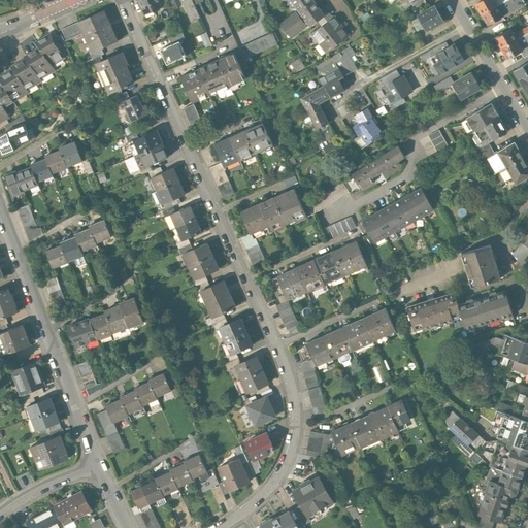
[(158,0),(135,0),(143,17),(162,8),(158,0)]
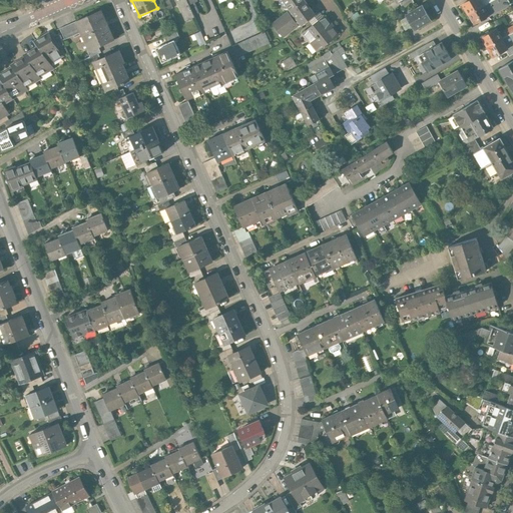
[(168,0),(167,0),(163,2),(167,11),(172,9),(168,0)]
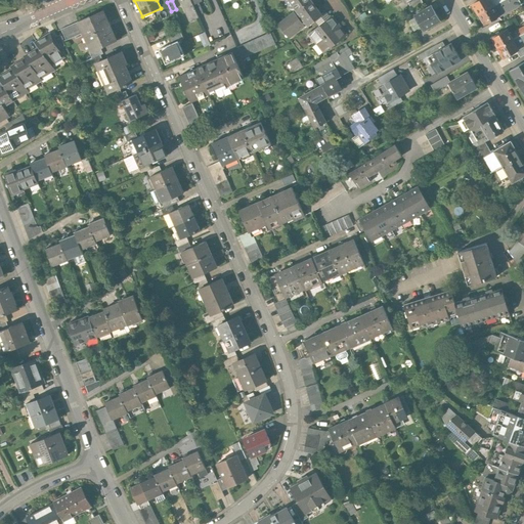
[(189,0),(182,0),(179,2),(188,23),(198,17),(198,16),(192,6),(189,0)]
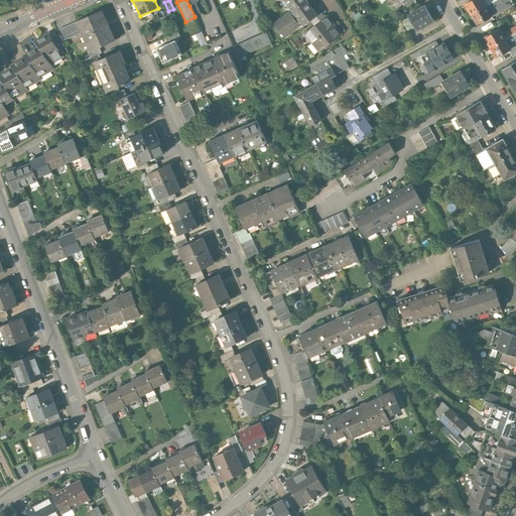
[(281,0),(301,27),(310,21),(317,16),(305,0),(281,0)]
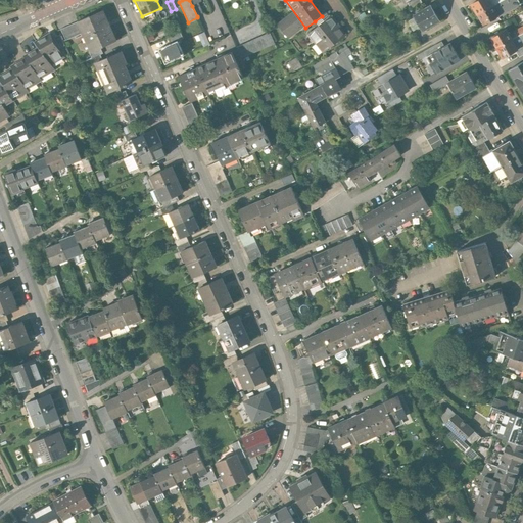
[(420,0),(412,0),(407,3),(411,9),(422,3),(420,0)]
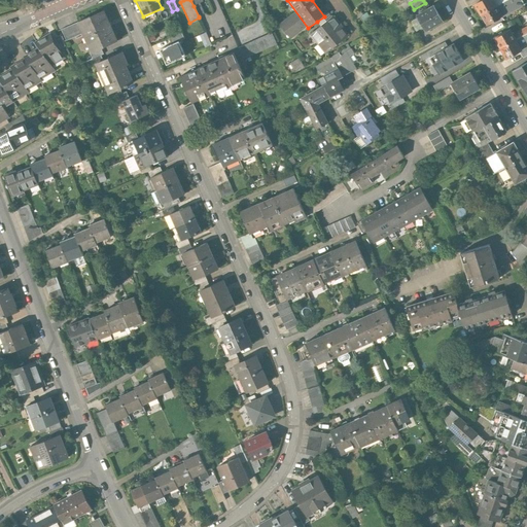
[(483,0),(475,5),(480,15),(496,6),(494,3),(492,0),(483,0)]
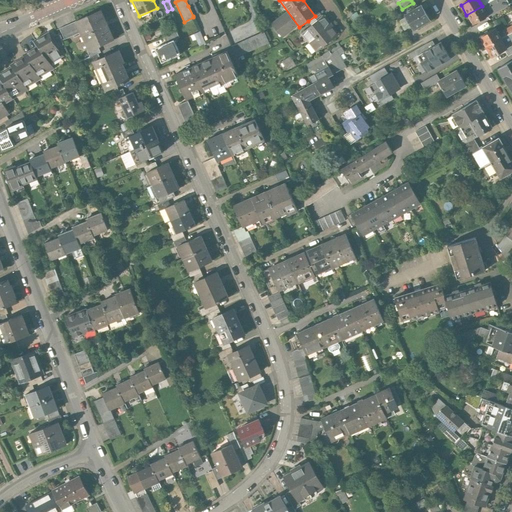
[(493,0),(482,6),(486,13),(508,0),(493,0)]
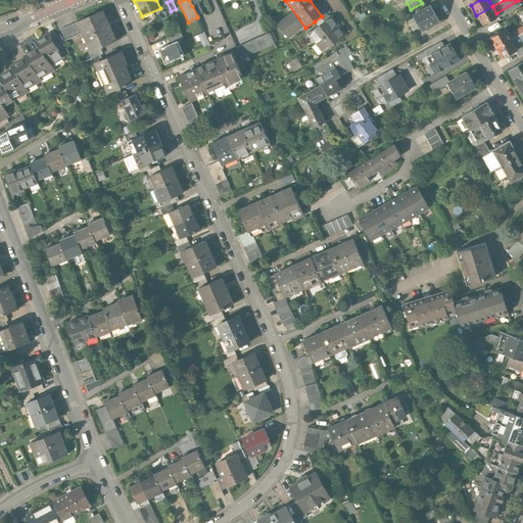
[(202,13),(198,3),(192,6),(197,16),(202,13)]
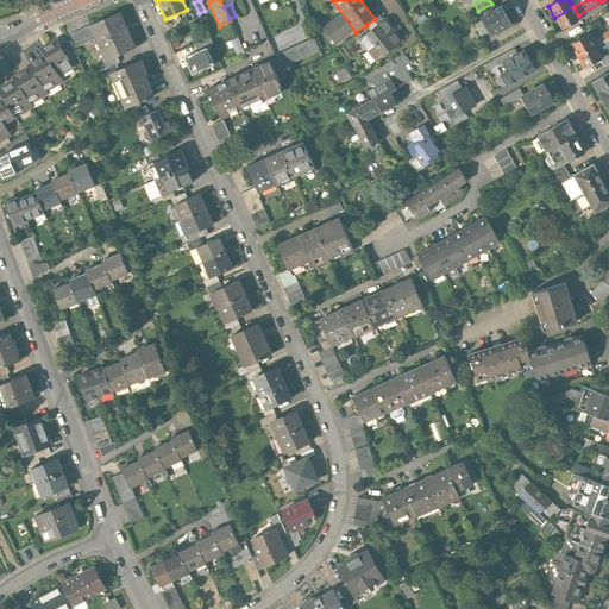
[(501,7),(481,19),(482,22),(489,33),(493,38),(513,26),(501,7)]
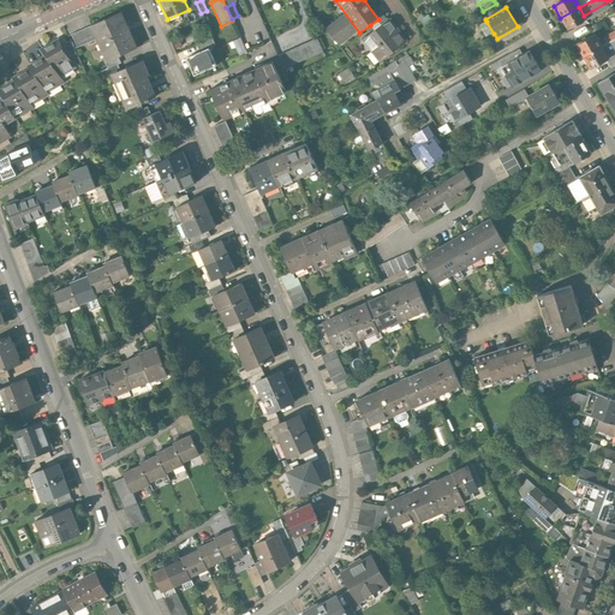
[(579,7),(560,18),(567,30),(586,19),(584,16),(579,7)]
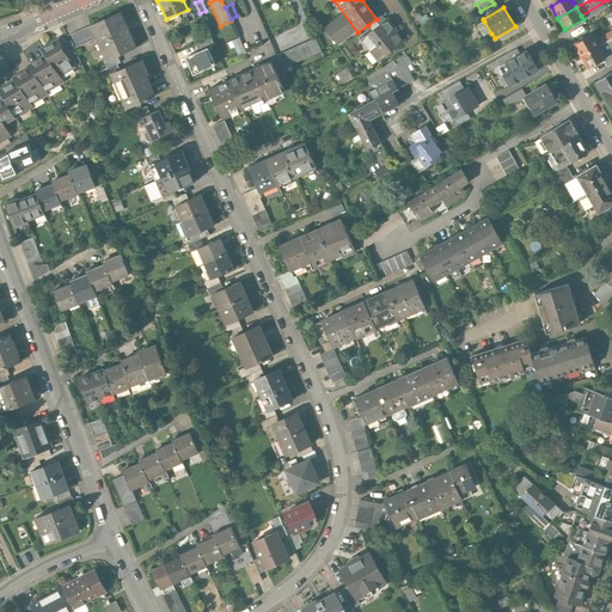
[(412,23),(418,19),(422,18),(418,12),(409,18),(412,23)]
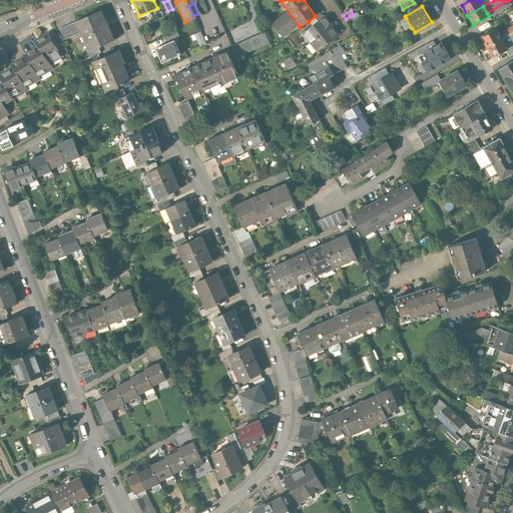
[(100,11),(74,23),(78,33),(87,52),(98,47),(113,40),(100,11)]
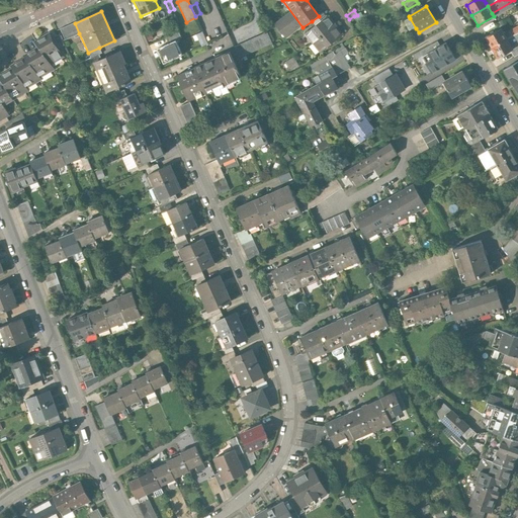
[(290,12),(274,24),(285,38),(300,26),(290,12)]
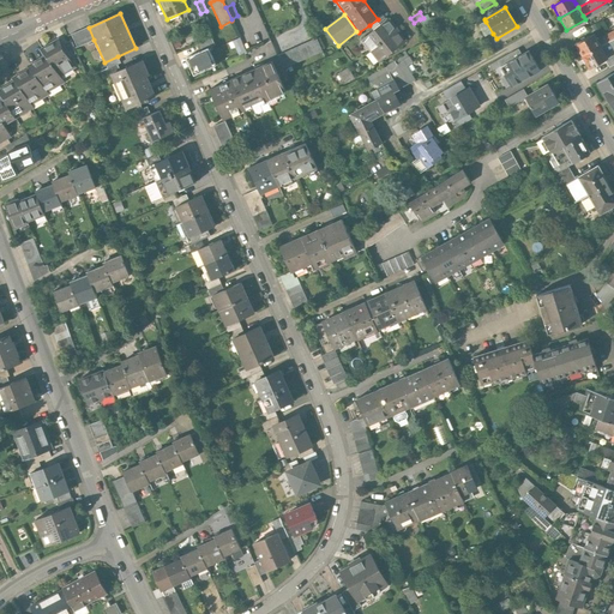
[(369,25),(373,31),(386,20),(383,16),(378,19),(369,25)]
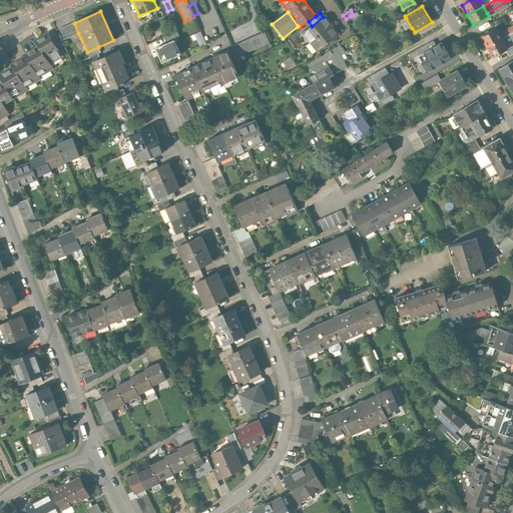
[(351,16),(354,21),(360,18),(357,13),(354,15),(351,16)]
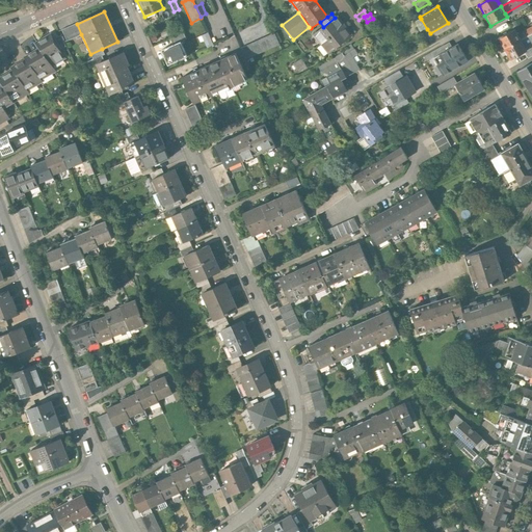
[(323,27),(313,35),(320,46),(345,26),(338,17),(335,18),(323,27)]
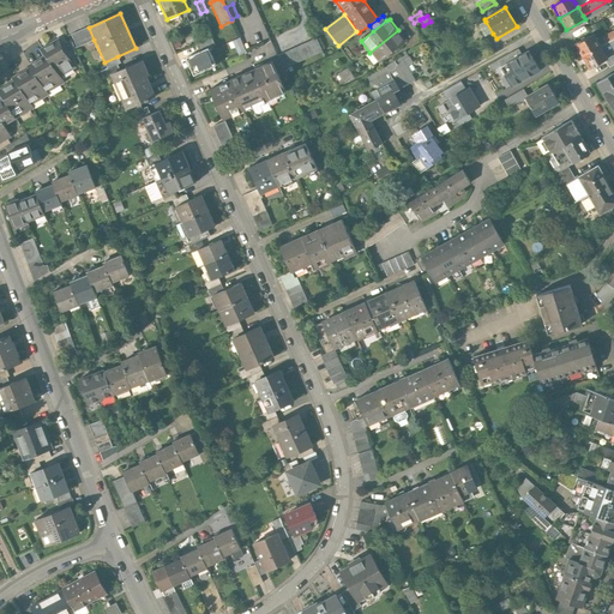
[(493,34),(486,22),(479,25),(486,38),(493,34)]
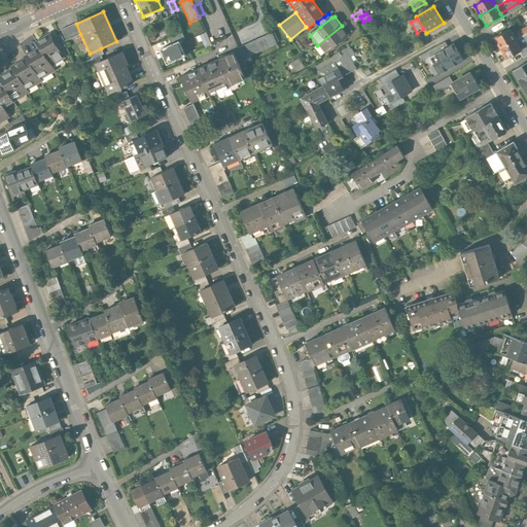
[(66,40),(80,34),(76,24),(61,30),(66,40)]
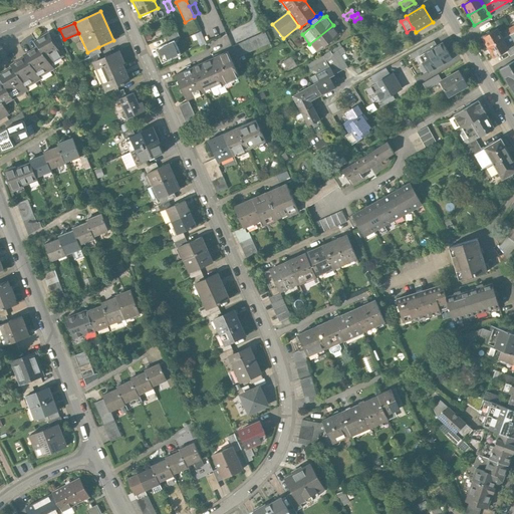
[(333,25),(309,44),(317,53),(340,34),(333,25)]
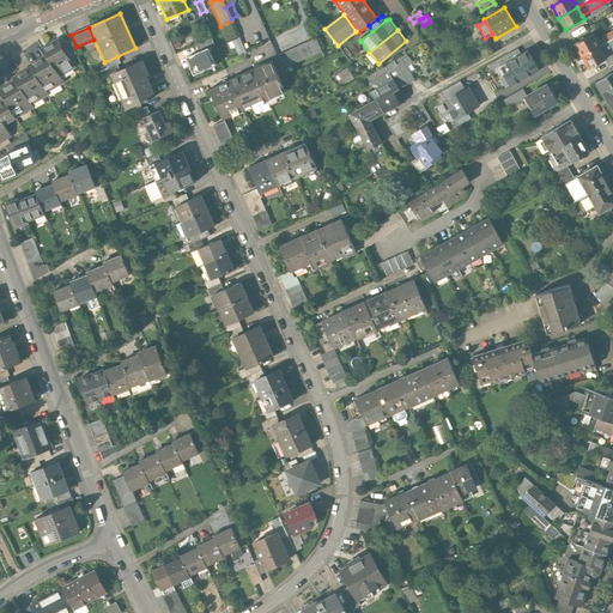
[(596,42),(600,47),(611,41),(612,40),(612,30),(602,37),(604,38),(596,42)]
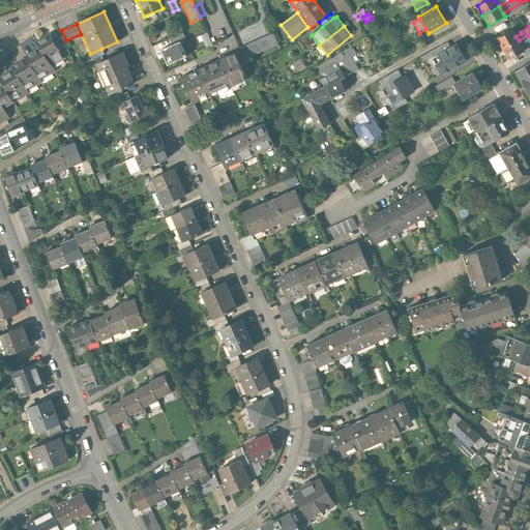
[(512,30),(496,39),(502,51),(519,40),(516,36),(512,30)]
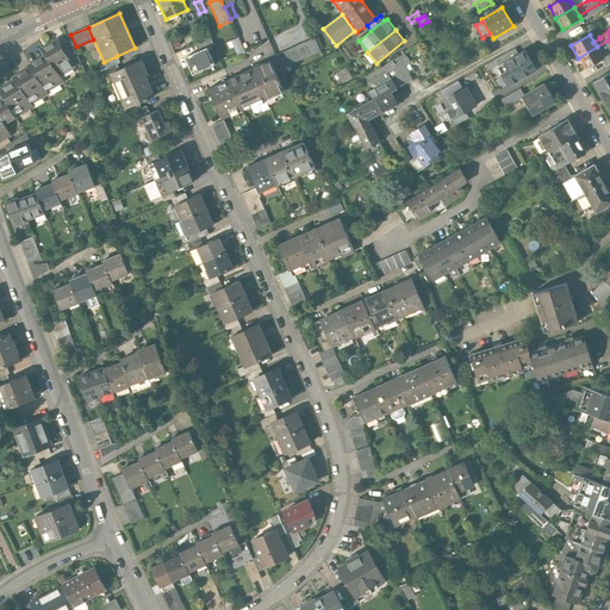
[(321,51),(315,38),(275,56),(281,69),(321,51)]
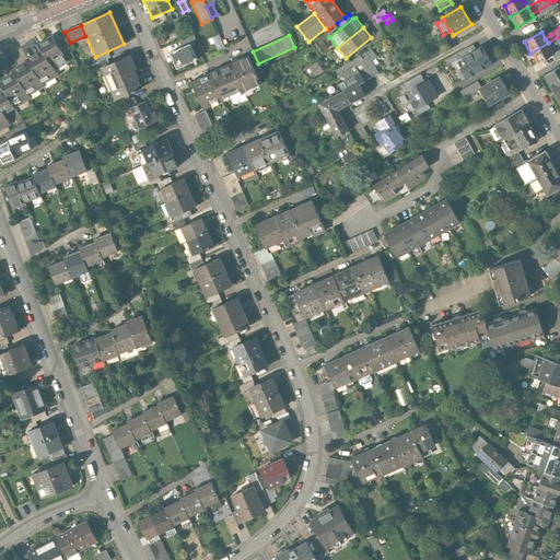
[(54,36),(35,46),(38,51),(44,61),(54,71),(69,62),(63,53),(57,42),(54,36)]
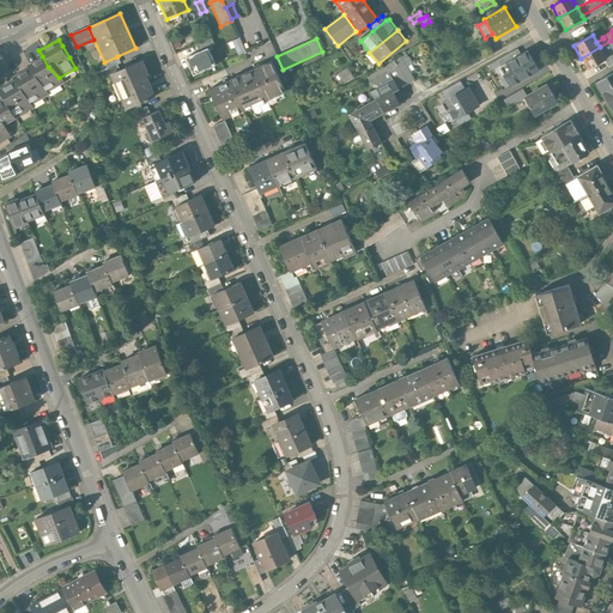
[(71,41),(62,46),(70,58),(76,54),(71,41)]
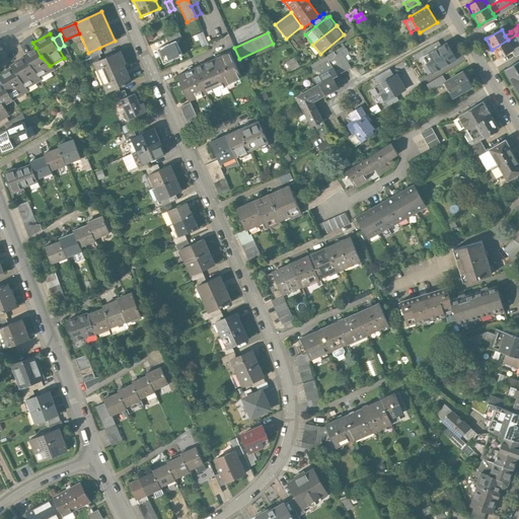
[(508,40),(492,50),(498,59),(513,50),(508,40)]
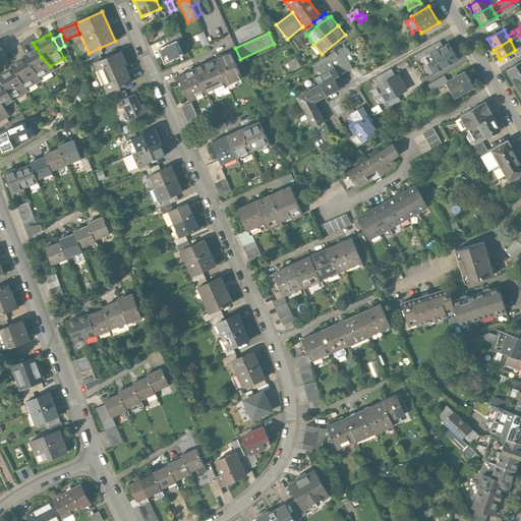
[(175,42),(157,51),(164,66),(182,57),(175,42)]
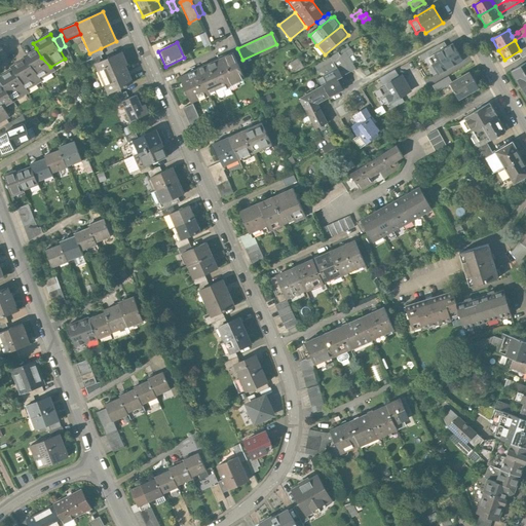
[(426,52),(429,59),(447,48),(444,42),(426,52)]
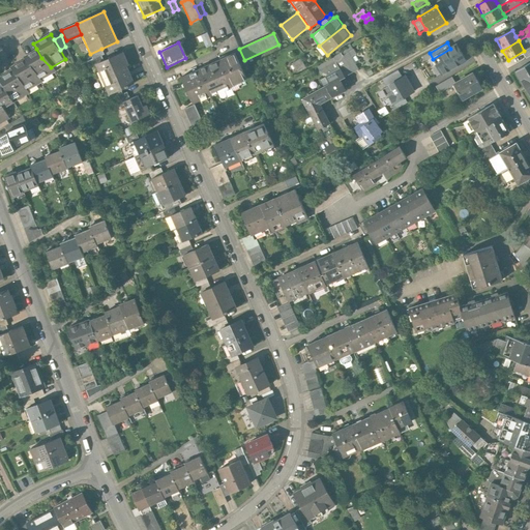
[(433,59),(432,59),(442,77),(466,62),(457,46),(450,49),(433,59)]
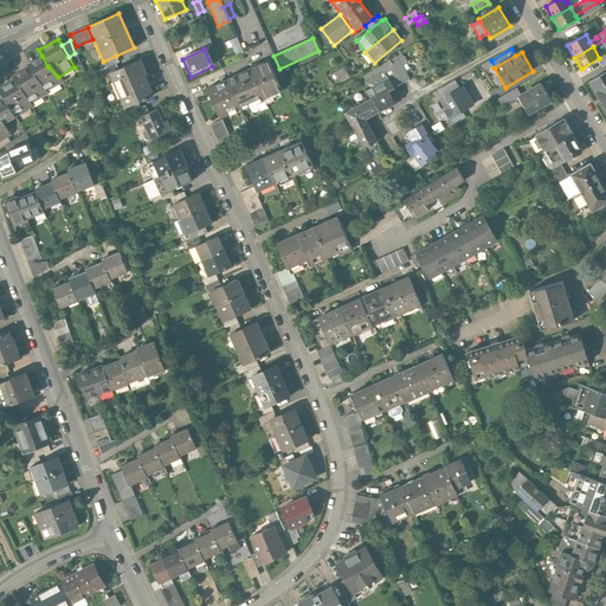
[(47,66),(42,56),(25,65),(27,69),(32,77),(46,92),(64,83),(58,77),(47,66)]
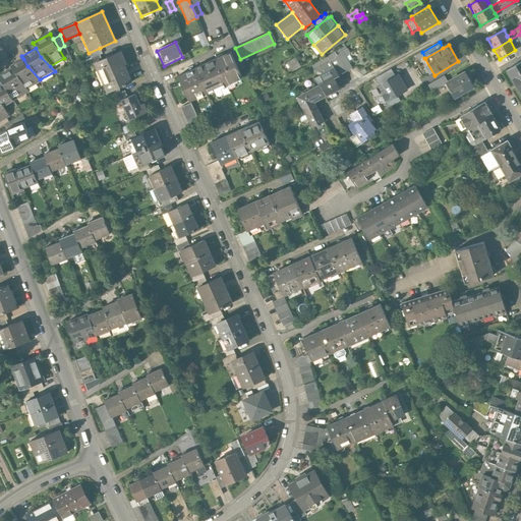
[(100,48),(89,53),(91,59),(100,55),(103,54),(100,48)]
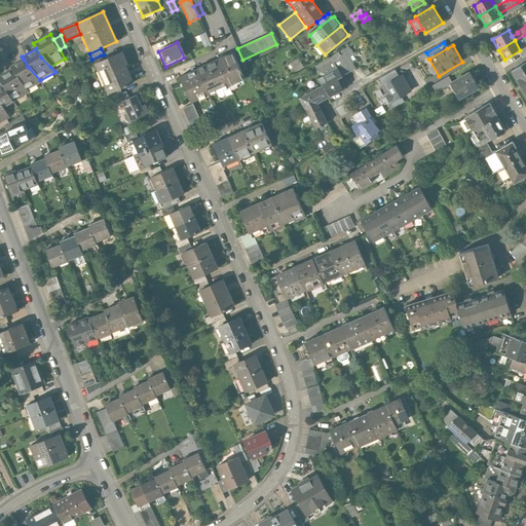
[(336,69),(342,78),(357,70),(348,57),(353,54),(350,49),(340,55),(338,52),(314,66),(321,78),(324,76),(336,69)]
